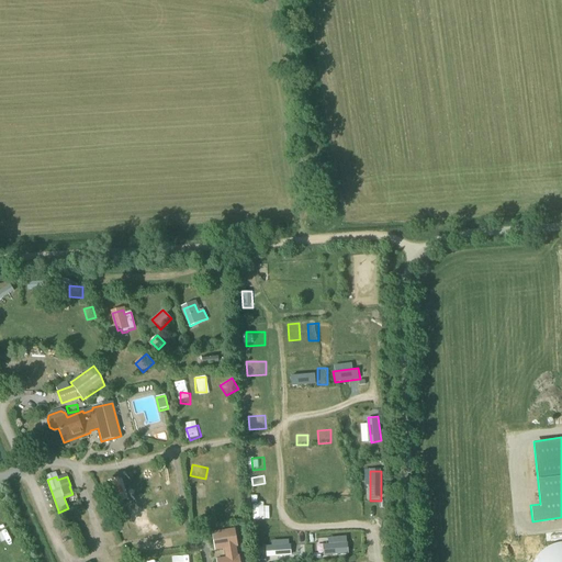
[(294,501),(305,501),(305,482),(294,482),(294,501)]
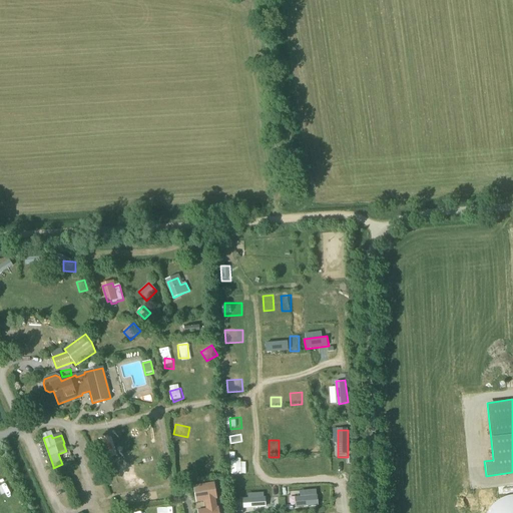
[(117,452),(107,455),(109,463),(119,460),(117,452)]
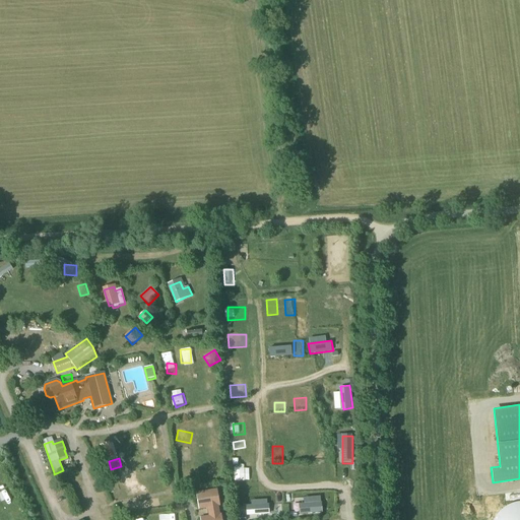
[(235,478),(246,477),(245,464),(235,464),(235,478)]
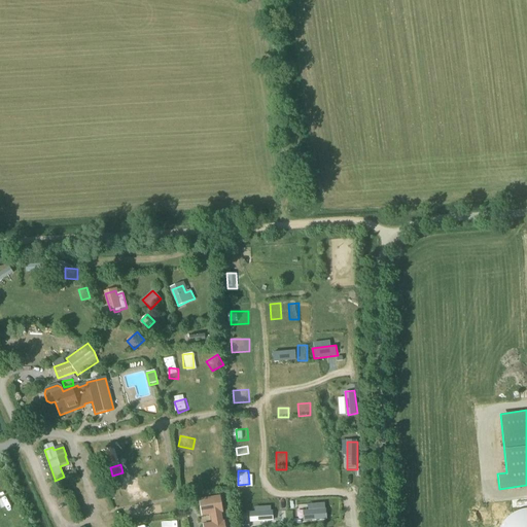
[(220,513),(222,512),(219,497),(200,500),(202,516),(211,514),(213,524),(204,526),(224,526),(224,522),(222,523),(220,513)]
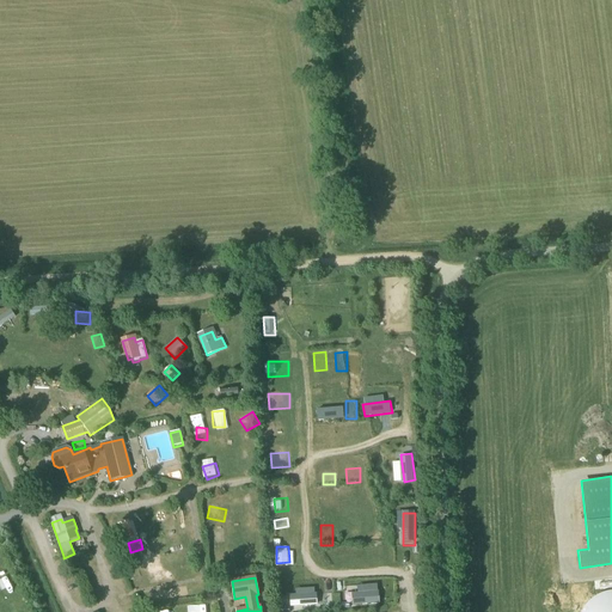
[(352,592),(353,603),(380,601),(380,591),(352,592)]
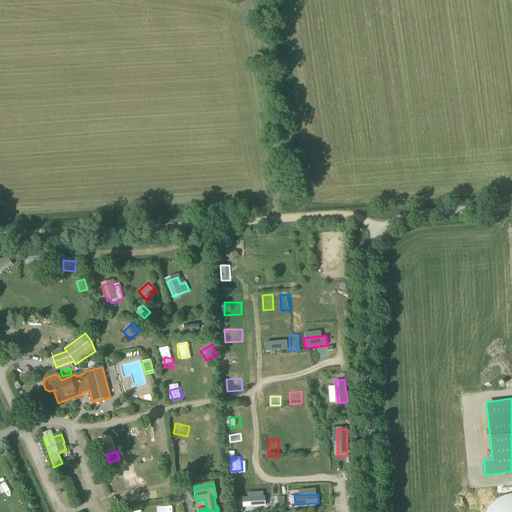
[(243,496),(244,506),(266,505),(266,495),(243,496)]
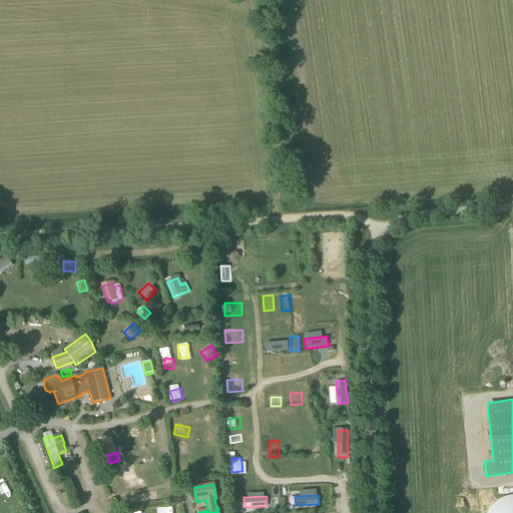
[(285,511),(296,508),(294,497),(282,500),(285,511)]
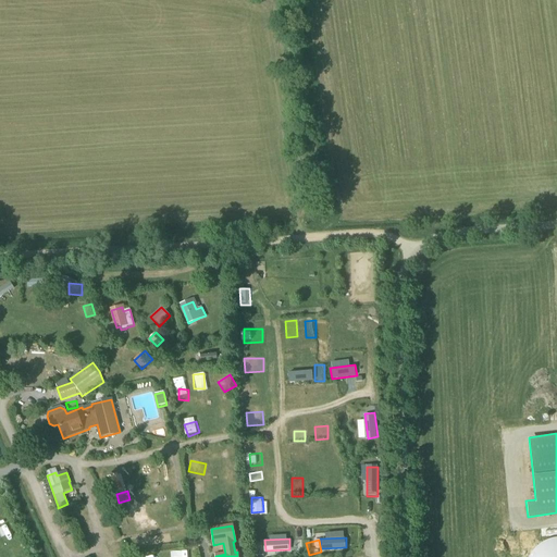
All buildings are outlined.
